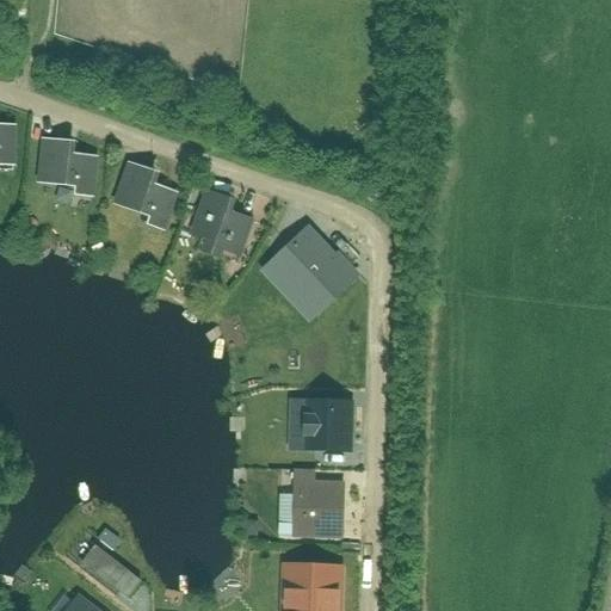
[(7,111),(0,111),(0,153),(10,154),(10,164),(23,164),(23,123),(7,122),(7,111)]
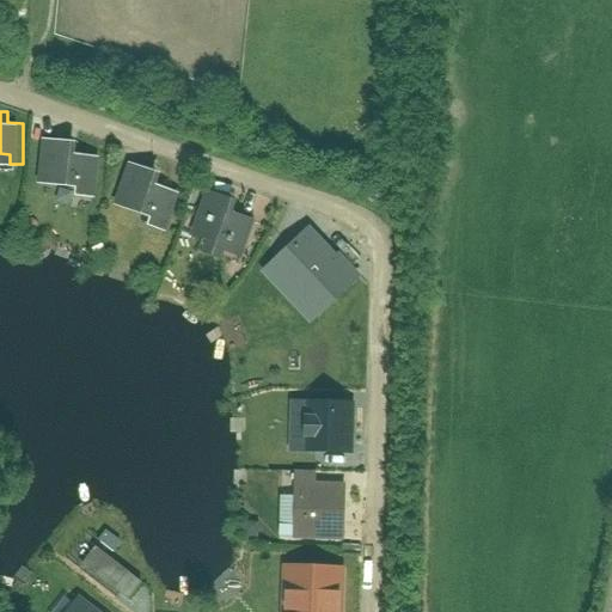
[(87,141),(48,140),(47,183),(91,183),(91,193),(103,194),(104,152),(87,152),(87,141)]
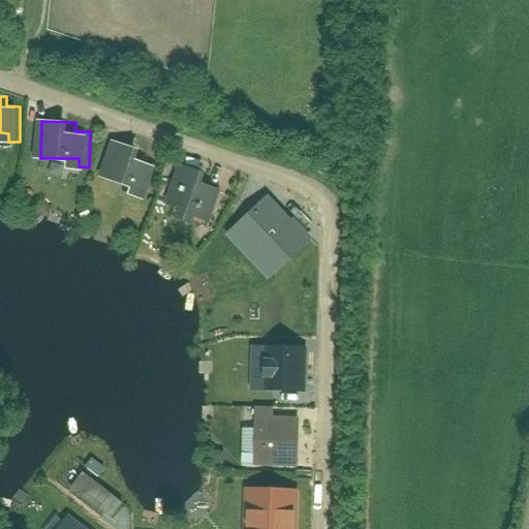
[(149,151),(117,139),(103,176),(142,189),(139,195),(155,200),(166,167),(146,160),(149,151)]
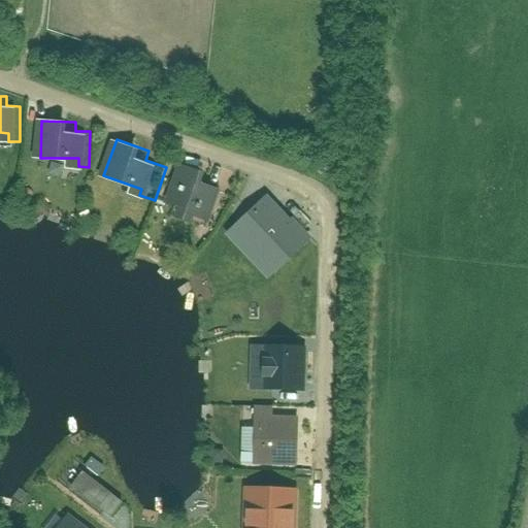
[(182,161),(167,201),(187,208),(184,216),(204,224),(206,218),(221,224),(233,190),(213,183),(217,174),(182,161)]
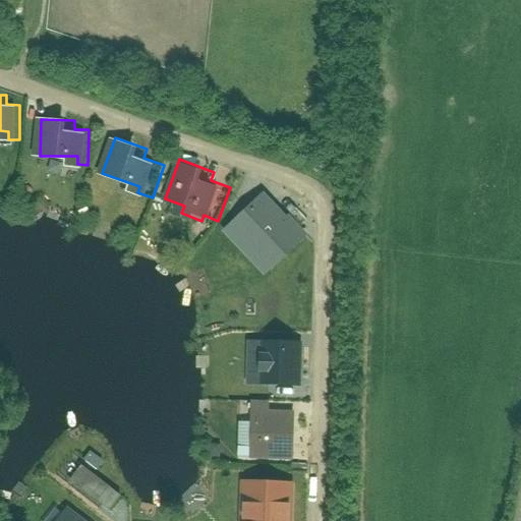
[(274,196),(231,235),(266,273),(308,235),(274,196)]
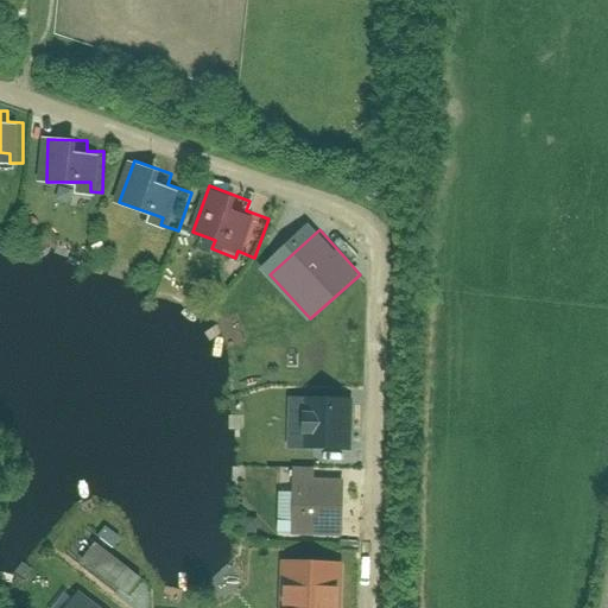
[(355,403),(297,401),(296,444),(354,447),(355,403)]
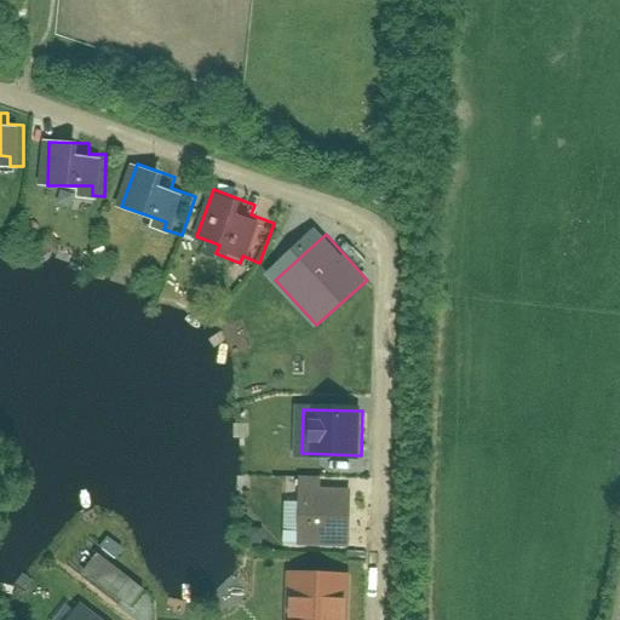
[(294,541),(346,543),(349,487),(296,484),(294,541)]
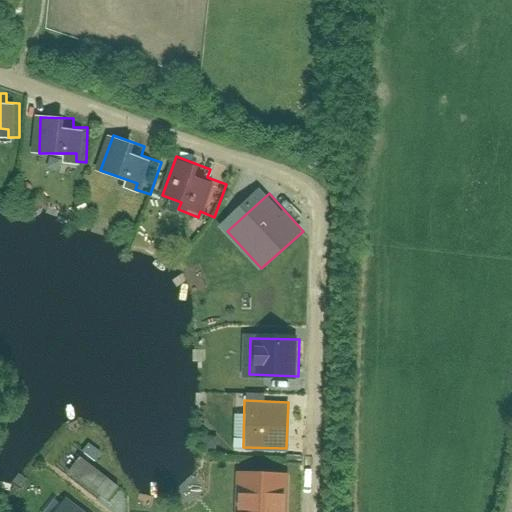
[(77,453),(63,470),(103,505),(117,488),(77,453)]
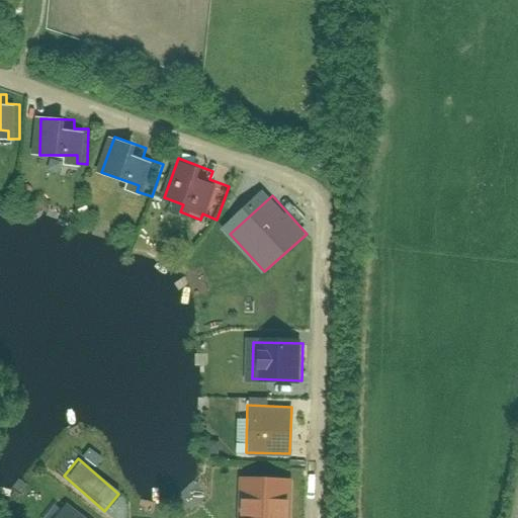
[(289,517),(291,477),(237,475),(235,517),(289,517)]
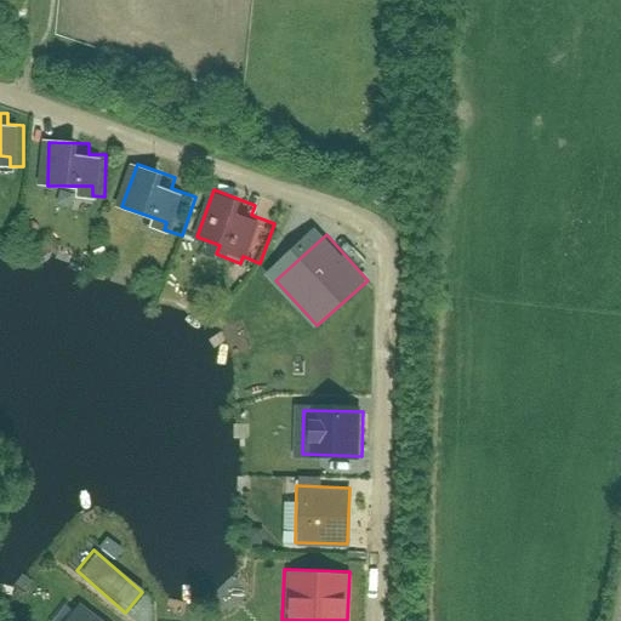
[(60,620),(113,620),(83,596),(60,620)]
